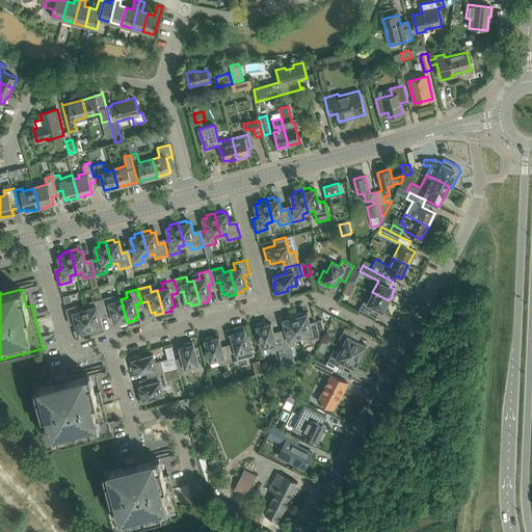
[(388,301),(389,300),(372,292),(367,302),(364,301),(358,312),(374,320),(380,310),(382,312),(386,307),(387,306),(389,302),(388,301)]
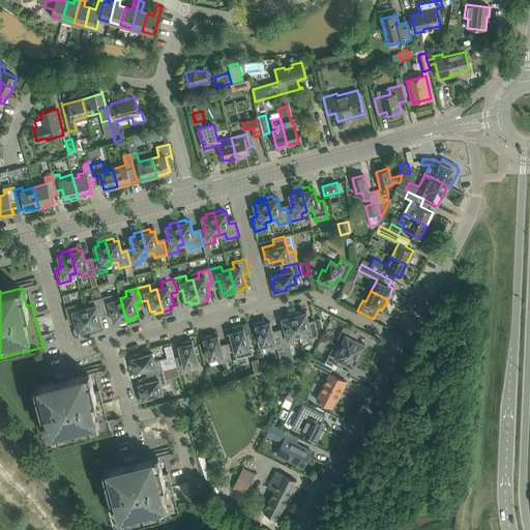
[(126,321),(120,298),(115,299),(114,294),(101,297),(105,311),(111,310),(114,322),(118,321),(119,323),(126,321)]
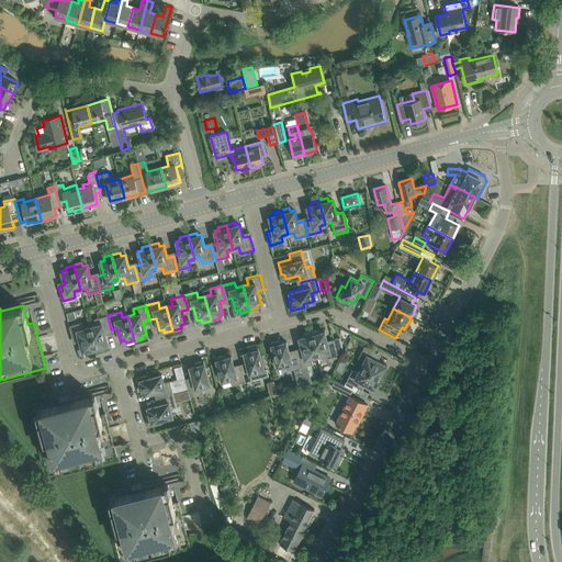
[(104,332),(111,329),(108,315),(94,318),(96,325),(90,326),(96,350),(104,348),(104,346),(108,345),(104,332)]
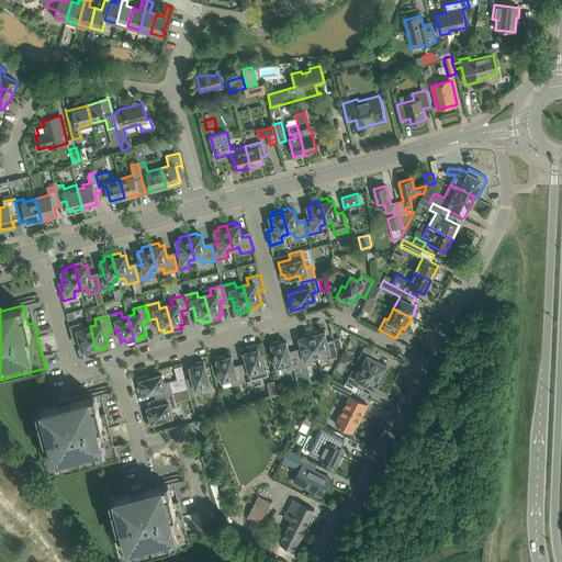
[(96,350),(90,326),(83,328),(81,322),(69,325),(72,340),(79,338),(82,351),(87,350),(88,353),(96,350)]
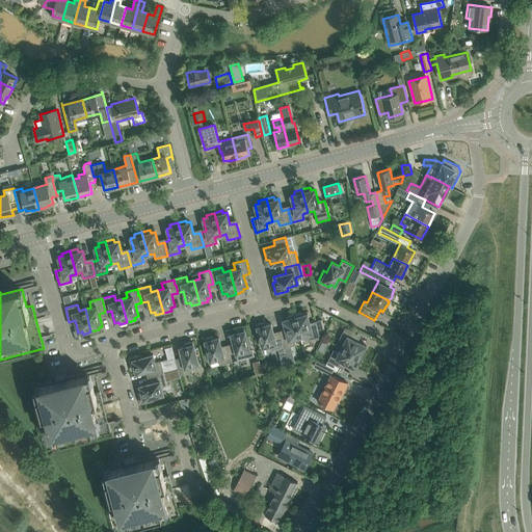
[(302,312),(294,314),(300,337),(307,335),(308,341),(322,337),(325,333),(322,320),(316,321),(316,324),(311,325),(307,313),(303,314),(302,312)]
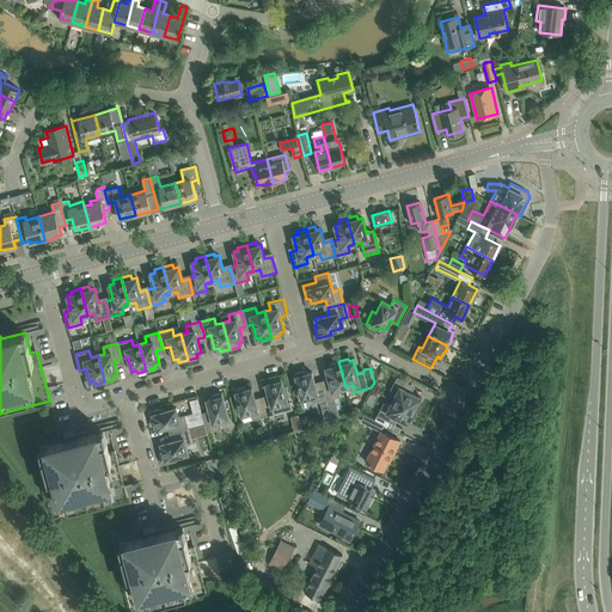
[(346,387),(338,361),(329,363),(330,367),(325,368),(330,383),(323,384),(326,399),(341,396),(338,389),(346,387)]
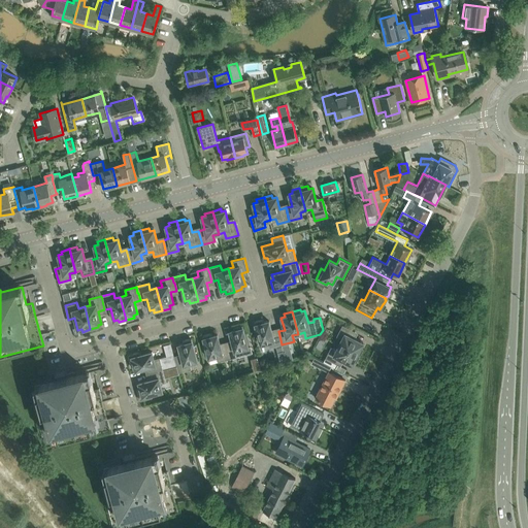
[(269,348),(278,345),(279,351),(283,350),(282,344),(278,331),(272,333),(269,321),(264,322),(263,319),(254,322),(260,344),(268,342),(269,348)]
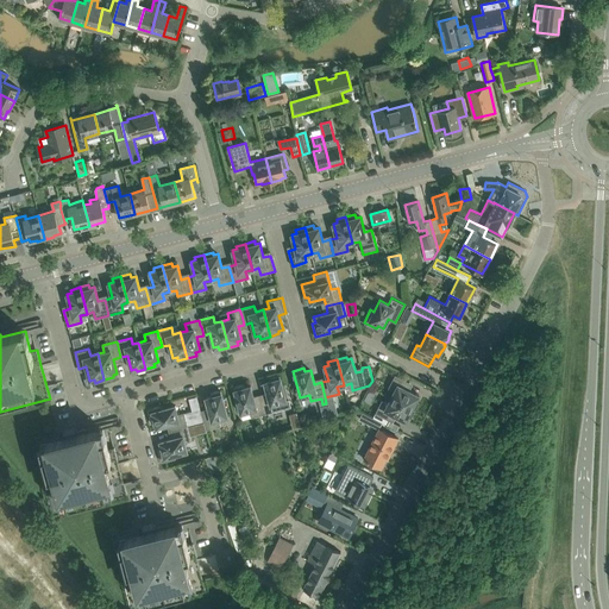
[(267,393),(261,394),(265,414),(280,409),(290,407),(289,400),(287,400),(280,375),(269,377),(270,381),(264,382),(267,389),(267,393)]
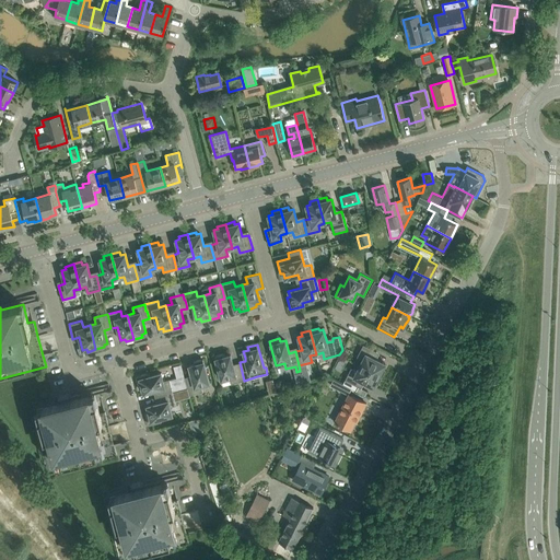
[(385,363),(376,359),(373,358),(376,351),(363,345),(357,357),(362,359),(360,365),(382,376),(386,369),(383,368),(385,363)]
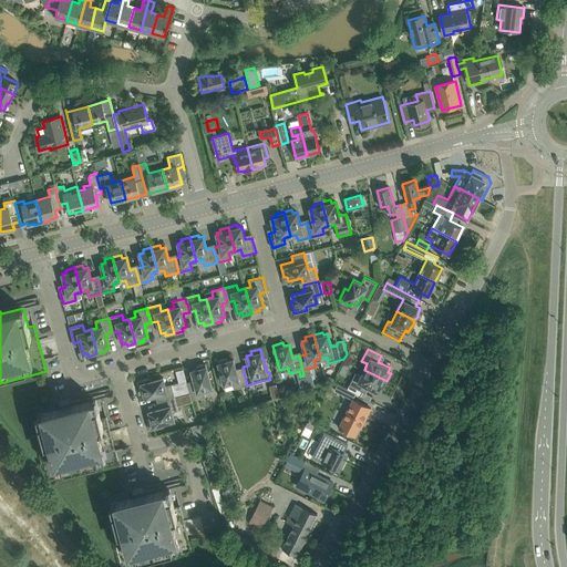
[(234,389),(247,385),(243,367),(236,369),(233,359),(228,360),(227,358),(217,360),(224,384),(233,382),(234,389)]
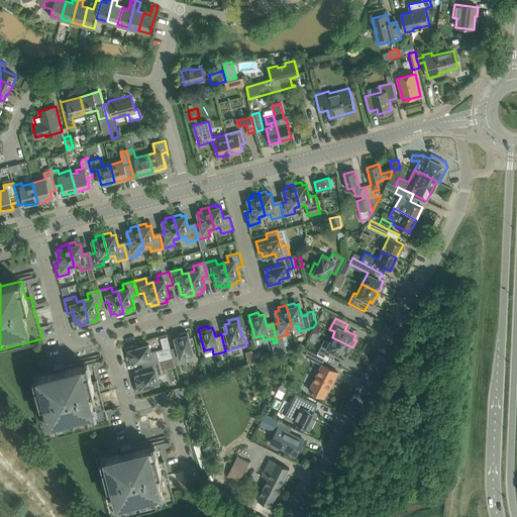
[(187,362),(185,355),(193,353),(187,331),(179,333),(179,336),(175,337),(178,349),(172,351),(174,358),(175,365),(187,362)]
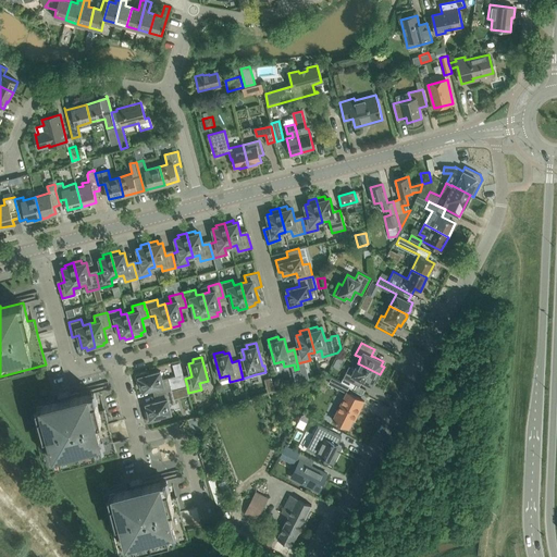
[(380,374),(358,363),(355,369),(349,366),(343,378),(356,384),(359,379),(371,385),(373,381),(375,382),(380,374)]
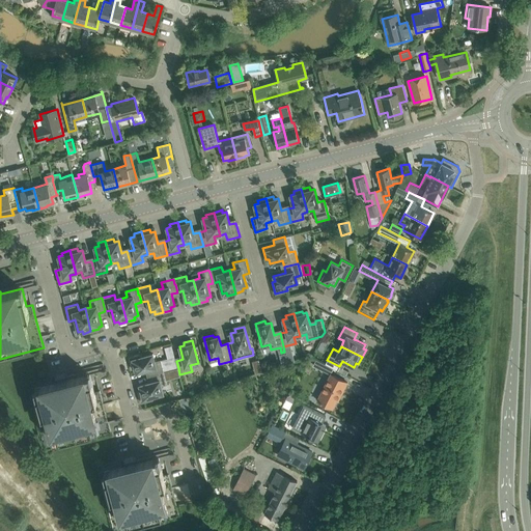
[(141,354),(129,357),(132,368),(135,367),(136,372),(148,369),(150,375),(164,371),(178,368),(176,361),(174,356),(161,360),(155,361),(152,354),(142,356),(141,354)]
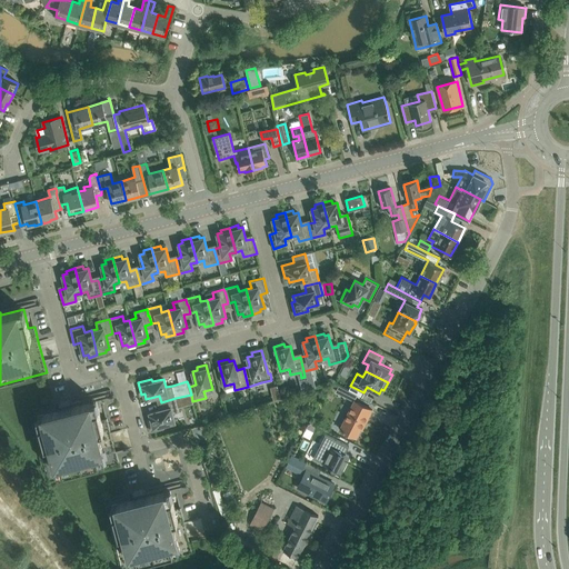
[(179,411),(176,398),(161,402),(162,409),(149,412),(151,418),(148,418),(151,431),(163,428),(163,425),(175,421),(172,413),(179,411)]
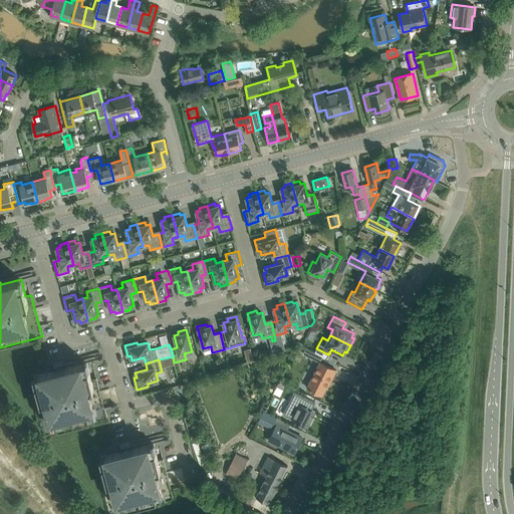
[(101,398),(99,391),(96,377),(95,377),(91,379),(86,361),(66,367),(65,367),(63,367),(62,367),(61,367),(59,367),(58,367),(57,368),(56,369),(55,369),(54,370),(50,371),(33,375),(38,394),(33,395),(44,436),(107,419),(104,409),(101,398)]
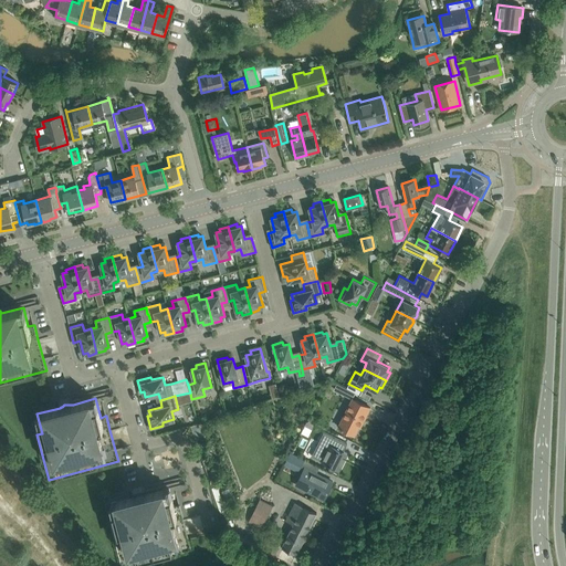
[(355,435),(363,419),(364,420),(370,407),(352,398),(354,400),(348,411),(346,410),(337,426),(355,435)]
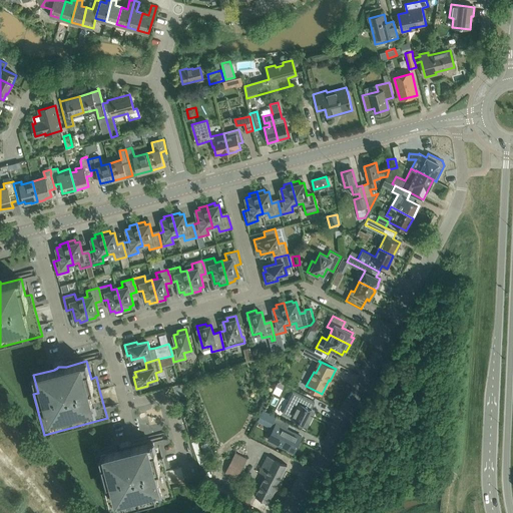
[(166,386),(177,383),(174,373),(164,376),(166,386)]
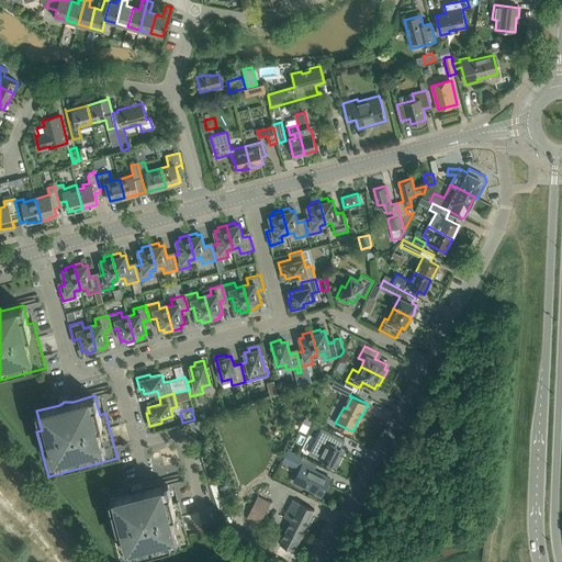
[(194,436),(202,434),(198,422),(190,424),(194,436)]
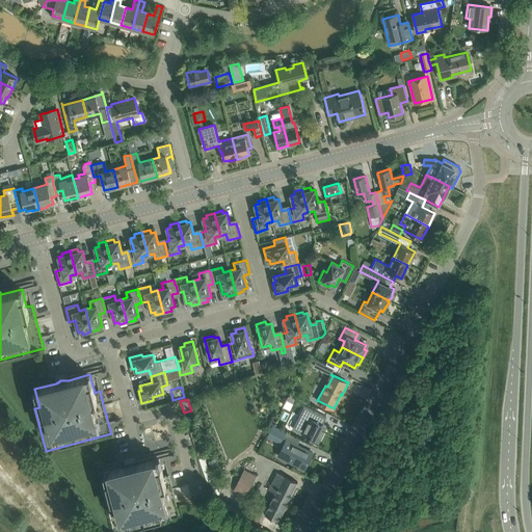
[(292,426),(291,427),(296,429),(295,430),(299,432),(299,431),(318,441),(326,426),(320,423),(323,417),(325,418),(326,417),(302,405),(302,406),(303,407),(294,427),(292,426)]
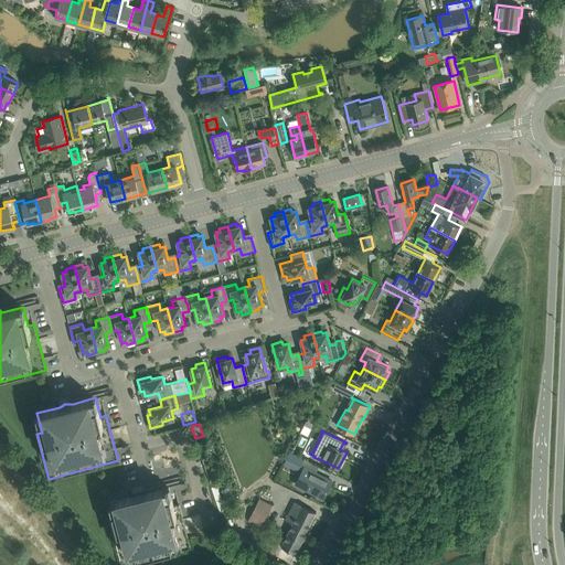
[(302,458),(290,451),(285,462),(297,469),(302,458)]
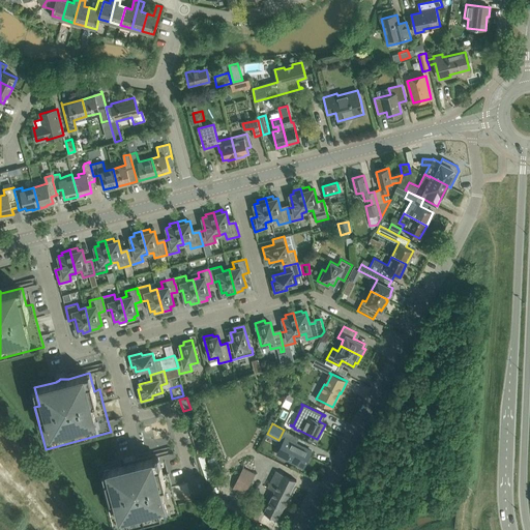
[(286,437),(277,453),(303,467),(312,450),(286,437)]
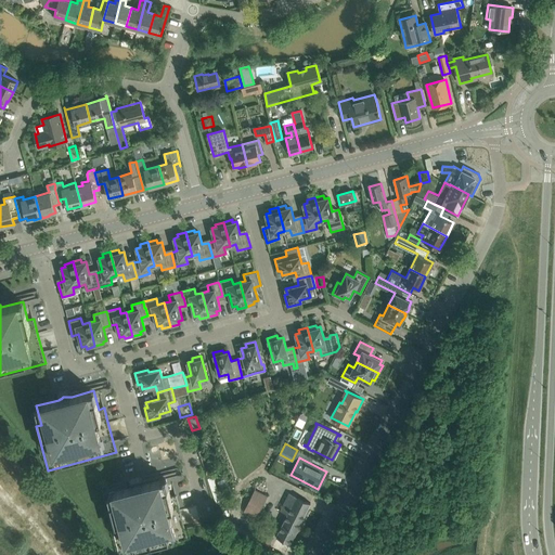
[(182,518),(180,508),(176,495),(170,497),(166,478),(143,483),(142,483),(141,483),(139,483),(138,483),(137,485),(134,485),(133,486),(132,486),(131,487),(127,488),(108,493),(113,512),(108,514),(107,514),(118,554),(130,554),(188,540),(182,518)]
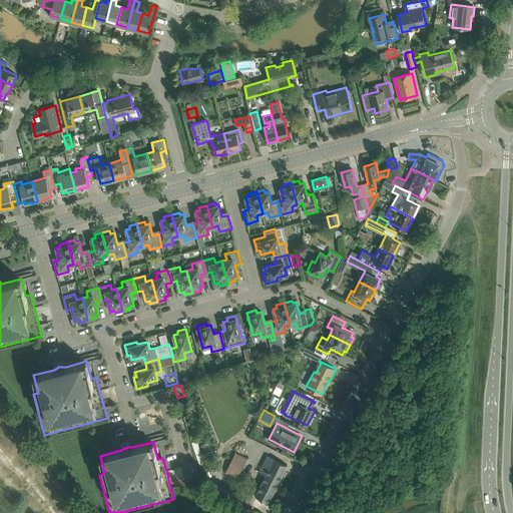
[(247,458),(235,452),(230,462),(224,473),(236,478),(242,468),(247,458)]
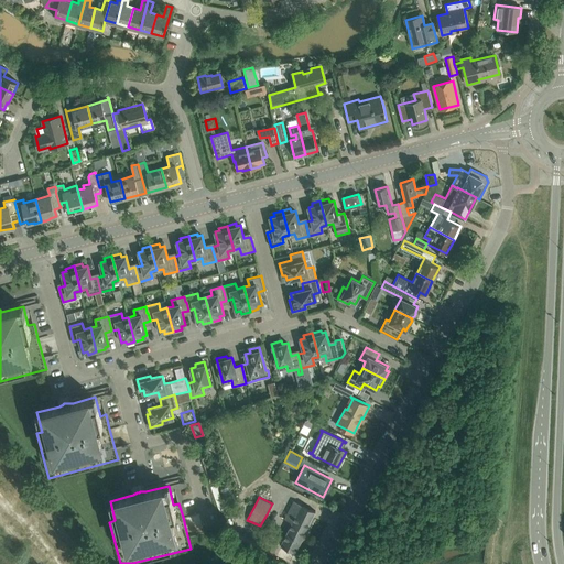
[(315,511),(294,500),(284,518),(291,522),(285,533),(301,541),(306,529),(306,528),(315,511)]
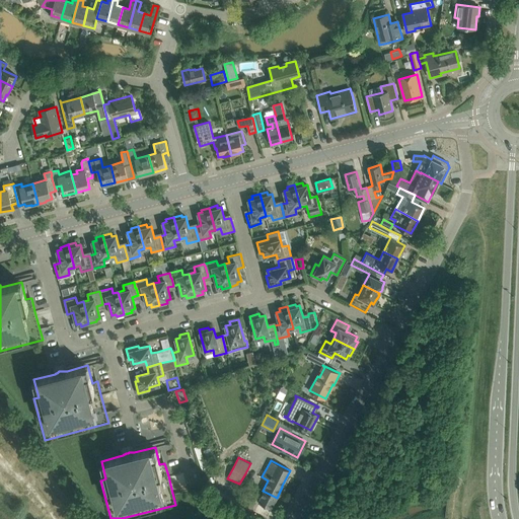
[(231,503),(234,498),(219,490),(216,496),(231,503)]
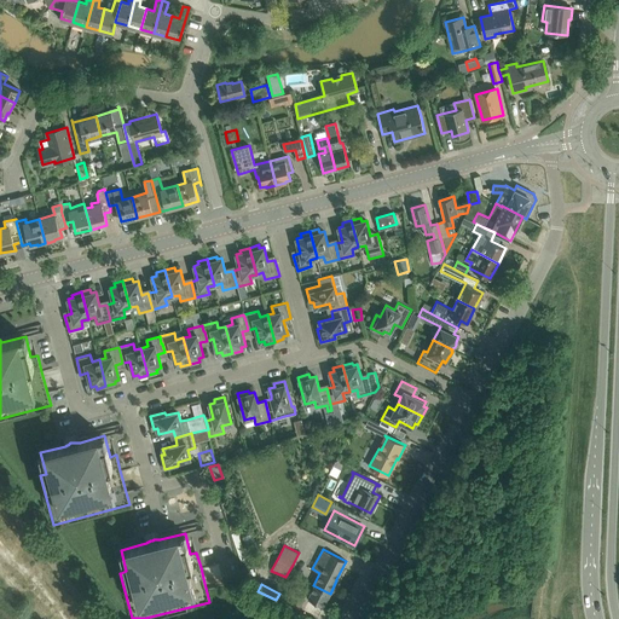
[(324,606),(330,594),(313,585),(307,597),(324,606)]
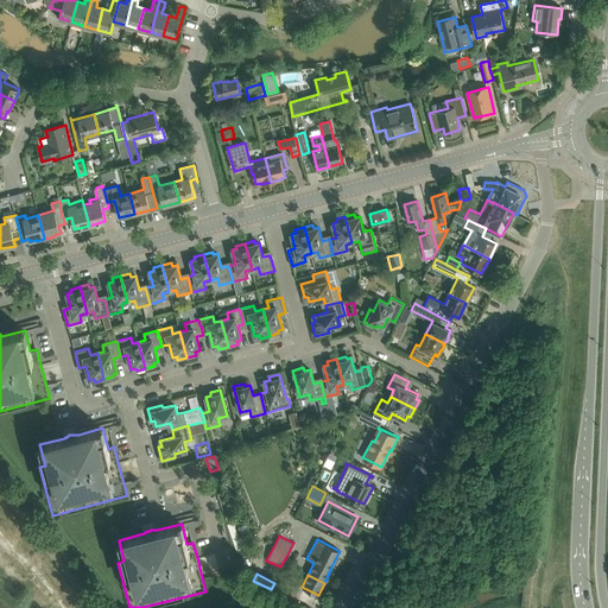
[(296,594),(274,583),(271,589),(293,601),(296,594)]
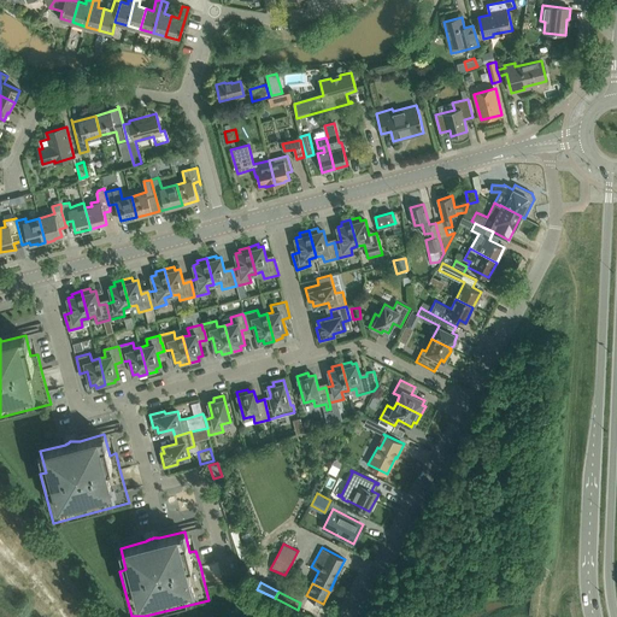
All buildings are outlined.
